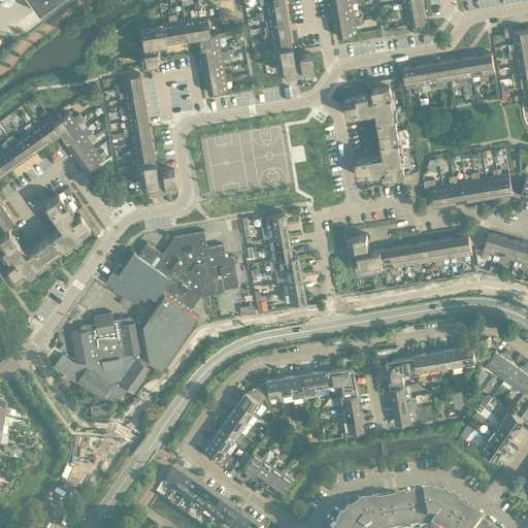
[(29,0),(38,12),(56,0),(29,0)]
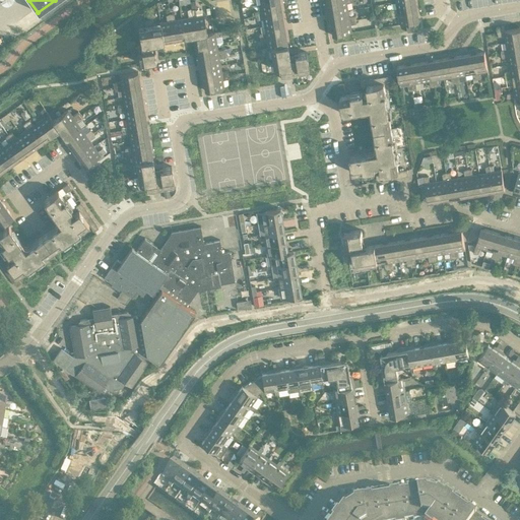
[(352,2),(351,0),(336,0),(326,2),(328,12),(347,9),(346,3),(352,2)]
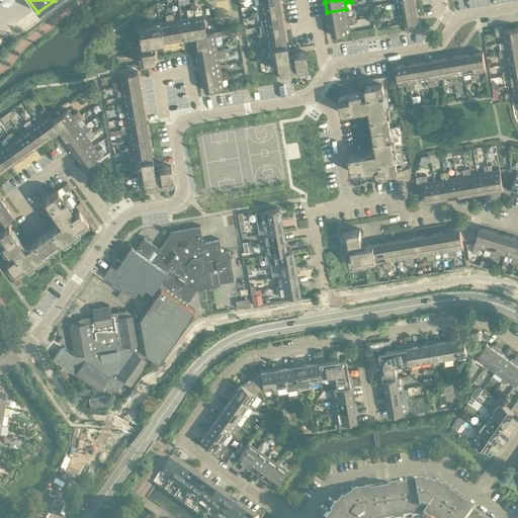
[(389,9),(389,13),(415,9),(413,0),(401,0),(394,1),(395,8),(389,9)]
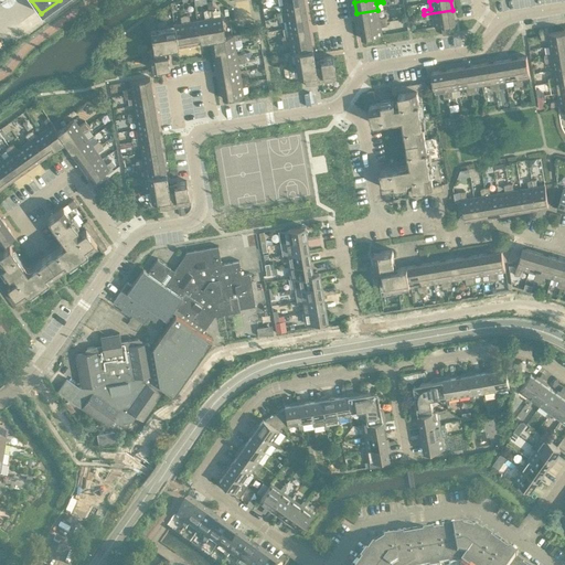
[(278,12),(277,18),(306,12),(304,1),(283,4),(284,11),(278,12)]
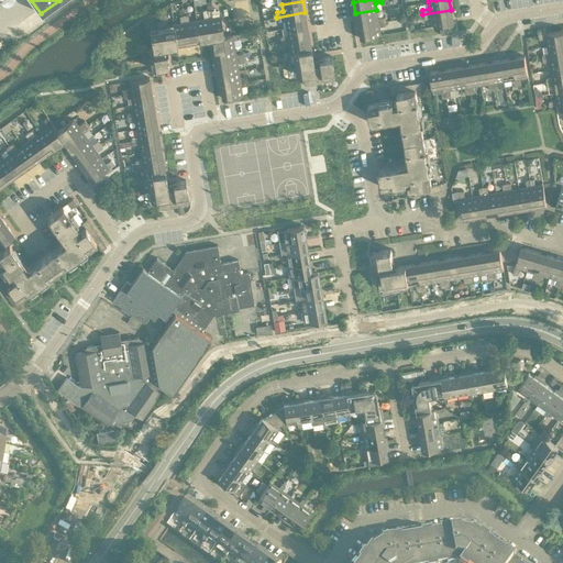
[(203,19),(196,20),(200,41),(211,39),(207,9),(202,11),(203,19)]
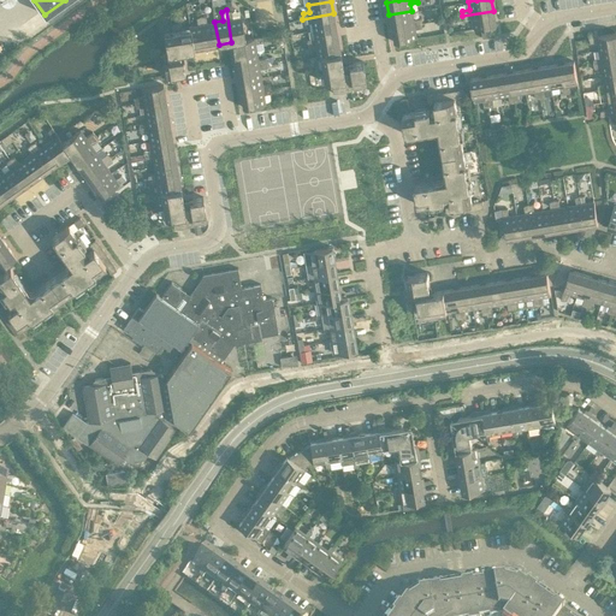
[(246,40),(244,40),(241,17),(232,19),(231,11),(226,10),(231,42),(246,40)]
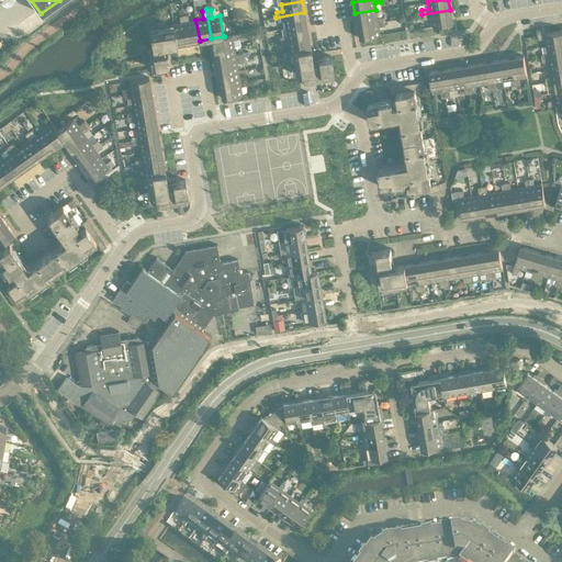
[(357,25),(384,21),(383,17),(377,18),(375,10),(355,13),(357,25)]
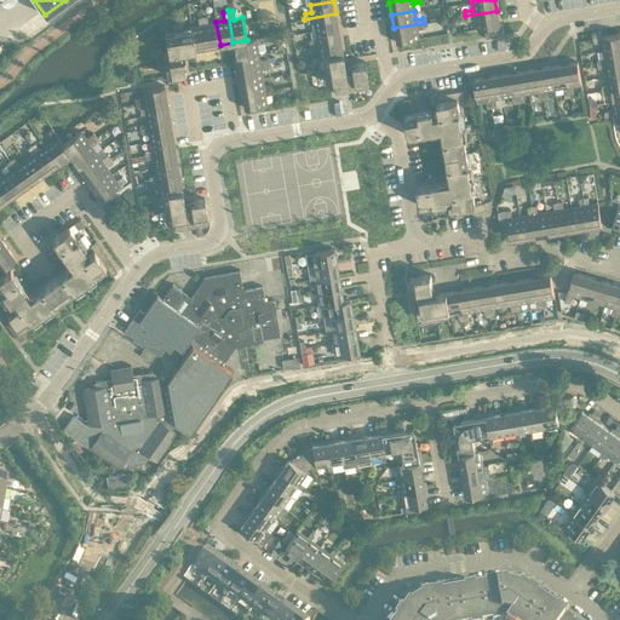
[(497,11),(465,16),(468,21),(474,19),(476,28),(499,24),(497,11)]
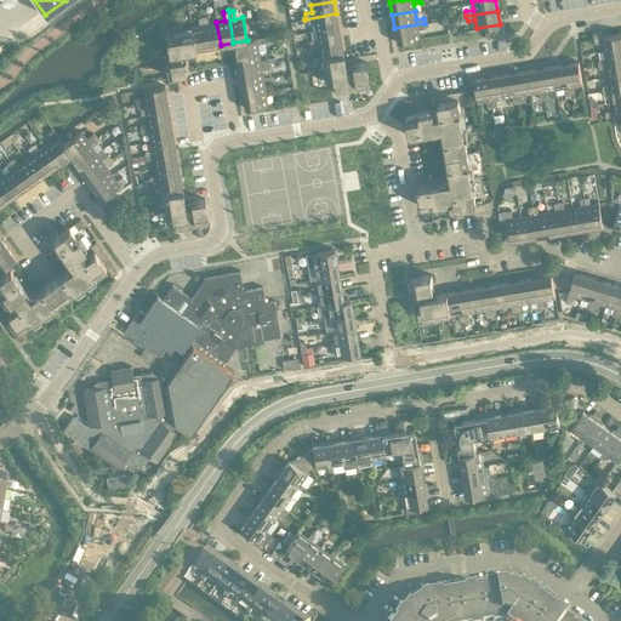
[(314,22),(315,30),(339,27),(336,13),(305,20),(307,23),(314,22)]
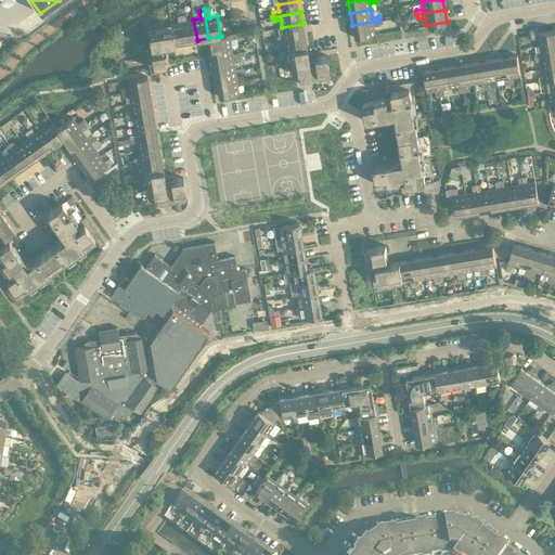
[(173,43),(185,42),(181,14),(177,16),(178,22),(170,24),(170,26),(171,26),(173,43)]
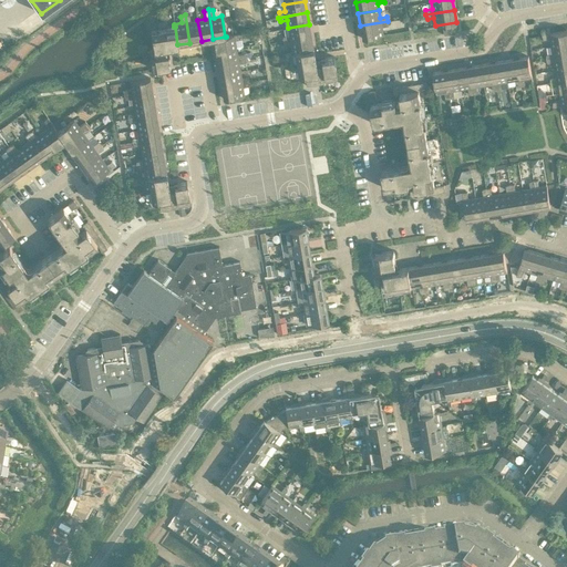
[(189,14),(185,14),(189,43),(202,41),(197,20),(191,21),(189,14)]
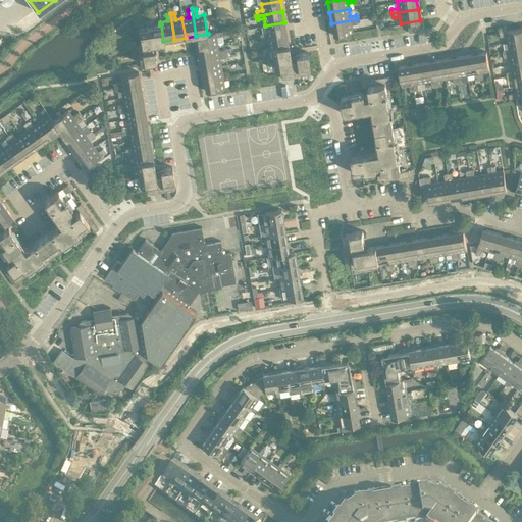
[(357,19),(331,23),(333,35),(353,32),(351,24),(357,23),(357,19)]
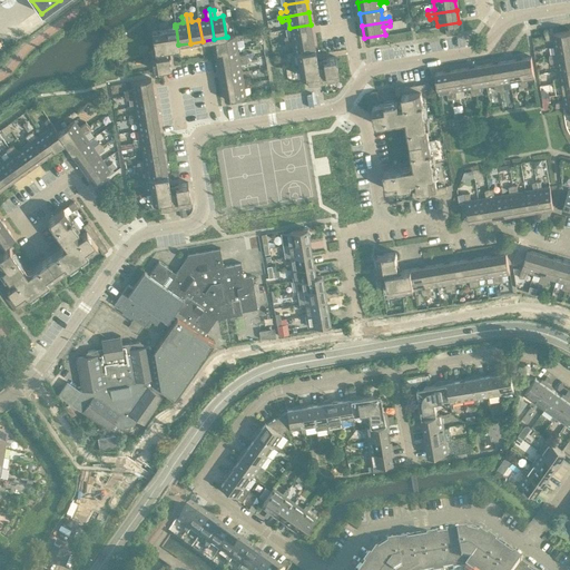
[(167,47),(178,45),(176,27),(175,27),(168,28),(167,22),(163,22),(158,23),(159,29),(151,30),(154,49),(149,49),(148,45),(143,46),(141,50),(144,57),(145,61),(150,60),(151,69),(170,66),(167,47)]
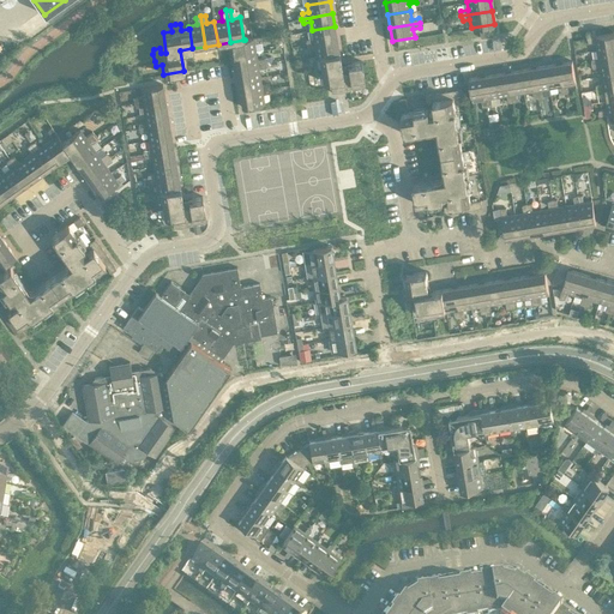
[(337,40),(335,26),(312,30),(313,38),(306,40),(306,44),(337,40)]
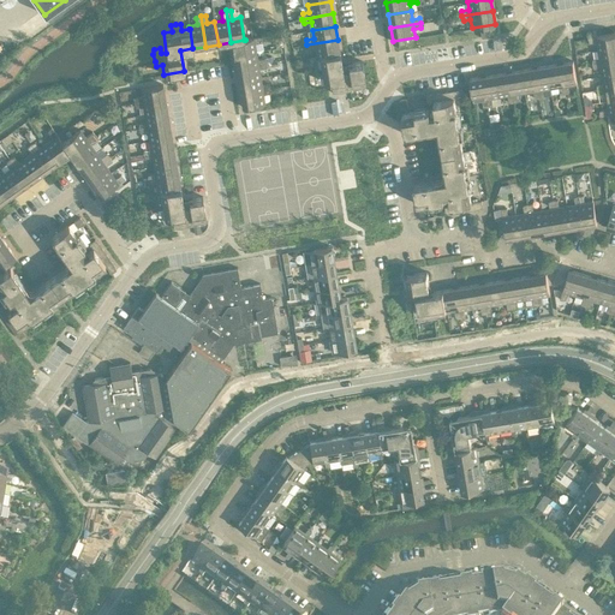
[(597,41),(598,49),(614,46),(614,33),(596,36),(596,37),(589,39),(590,42),(597,41)]
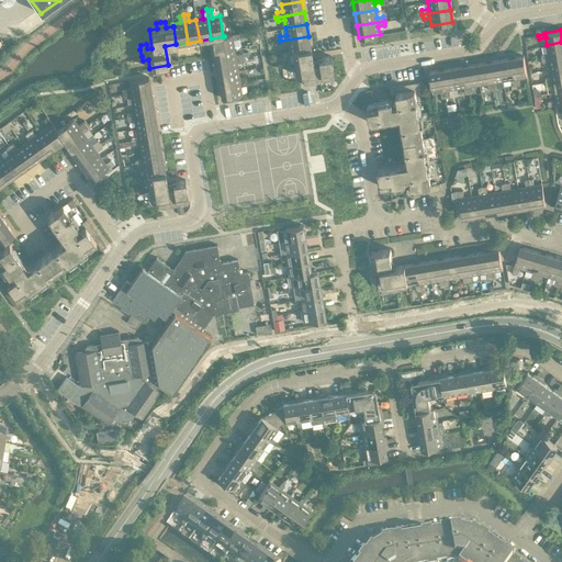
[(211,38),(213,51),(234,47),(233,40),(240,38),(240,33),(231,34),(223,36),(224,36),(211,38)]
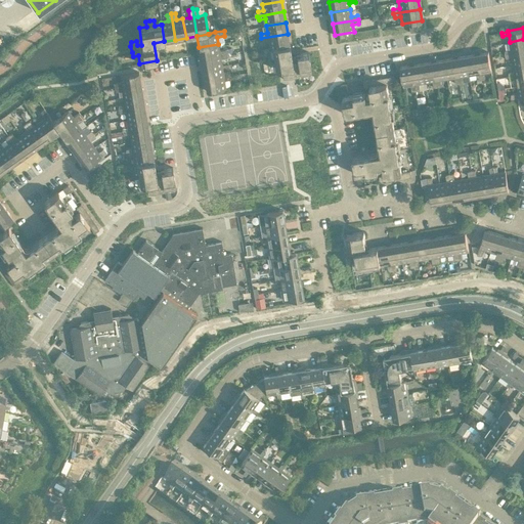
[(270,48),(272,48),(272,47),(289,44),(288,34),(261,38),(263,42),(268,41),(270,48)]
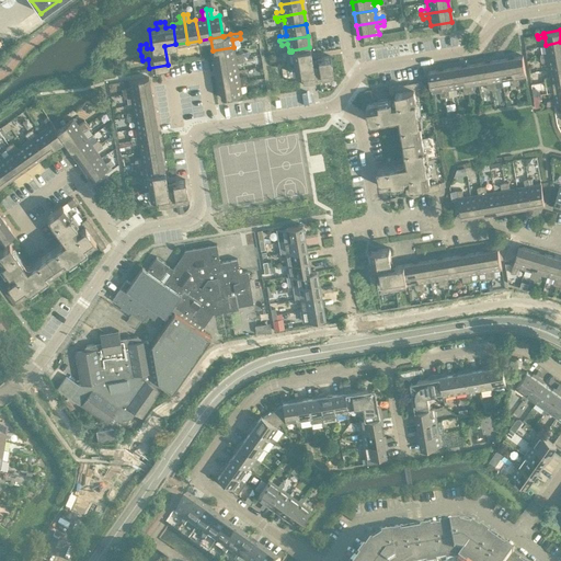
[(540,54),(540,58),(560,54),(560,42),(546,45),(547,53),(540,54)]
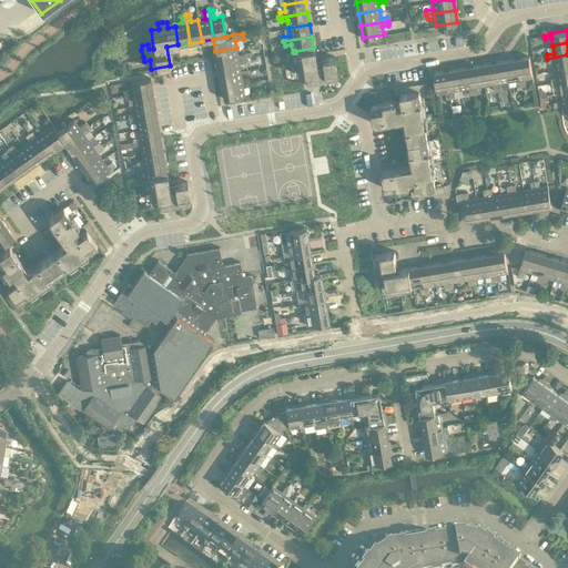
[(237,54),(236,48),(215,51),(217,62),(246,58),(244,53),(237,54)]
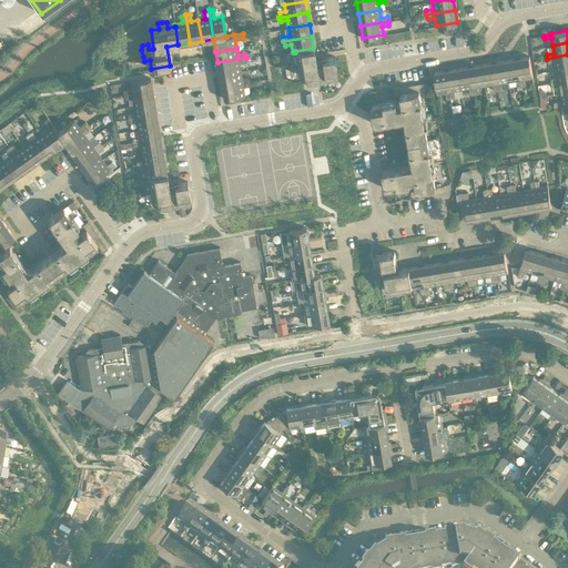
[(315,59),(313,48),(295,51),(295,52),(296,59),(291,60),(291,64),(292,68),(297,68),(298,75),(316,72),(317,78),(306,80),(306,85),(312,85),(325,83),(330,82),(328,75),(337,74),(334,56),(315,59)]
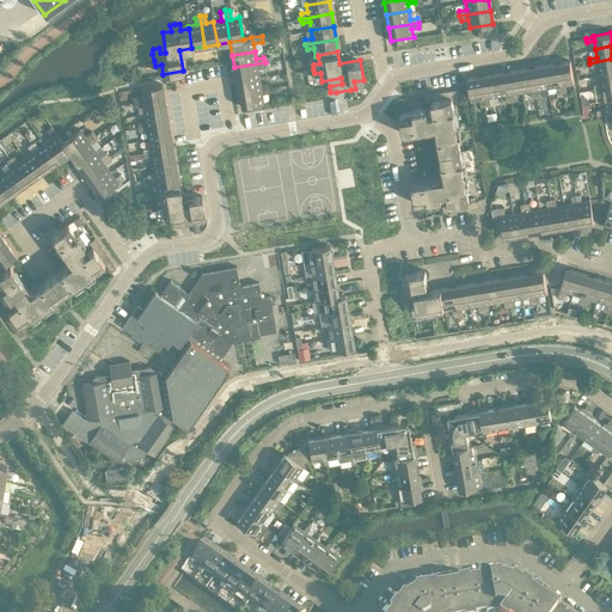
[(611,72),(611,59),(589,63),(592,68),(598,67),(600,75),(611,72)]
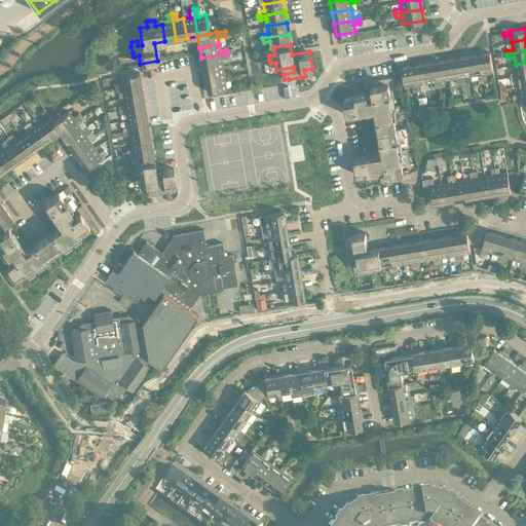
[(490,52),(479,53),(483,80),(487,79),(486,73),(493,71),(490,52)]
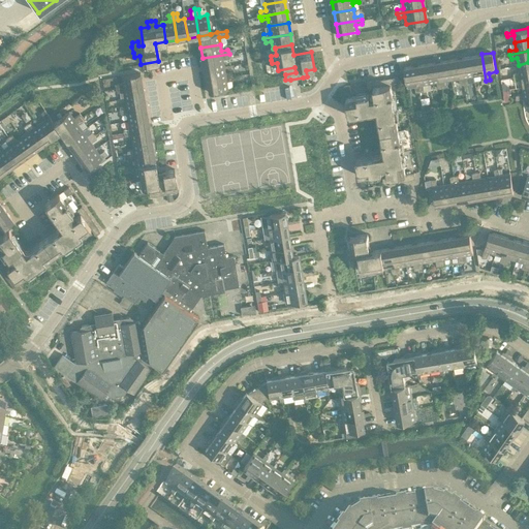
[(203,58),(205,69),(224,66),(222,59),(228,58),(229,54),(203,58)]
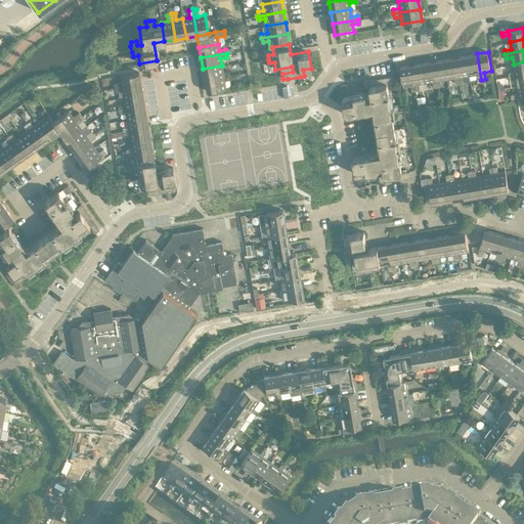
[(477,53),(466,55),(470,75),(476,74),(477,80),(481,80),(477,53)]
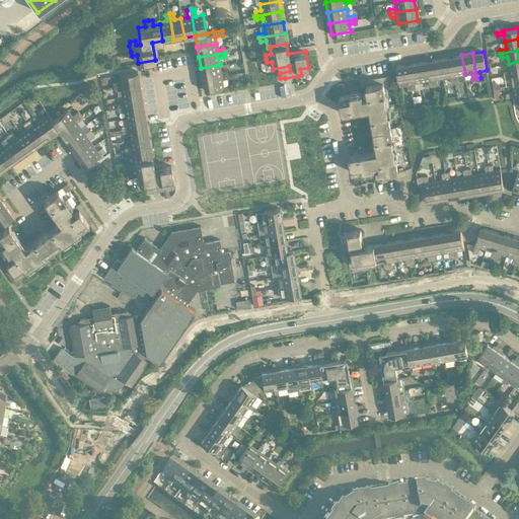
[(461,55),(451,57),(455,82),(459,81),(458,75),(465,74),(461,55)]
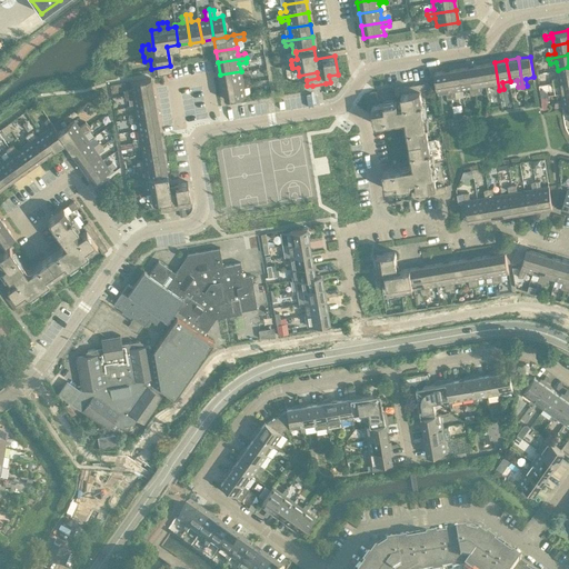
[(495,62),(482,65),(486,86),(493,83),(495,90),(499,90),(495,62)]
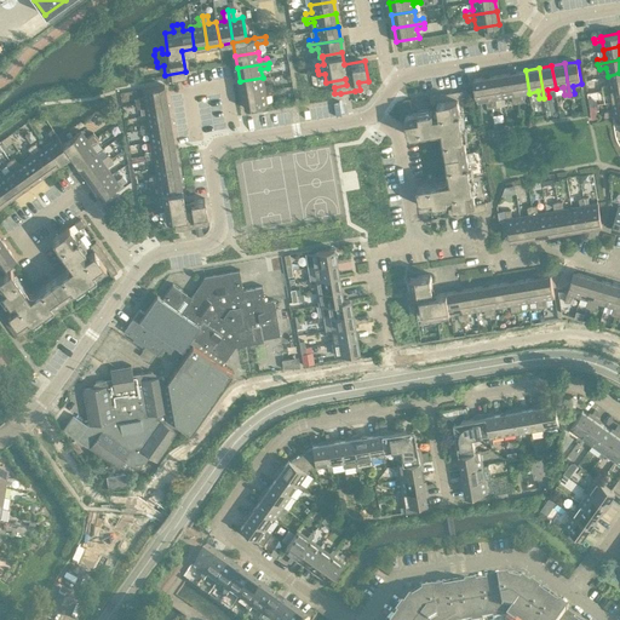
[(521,95),(529,93),(526,70),(512,73),(518,103),(522,102),(521,95)]
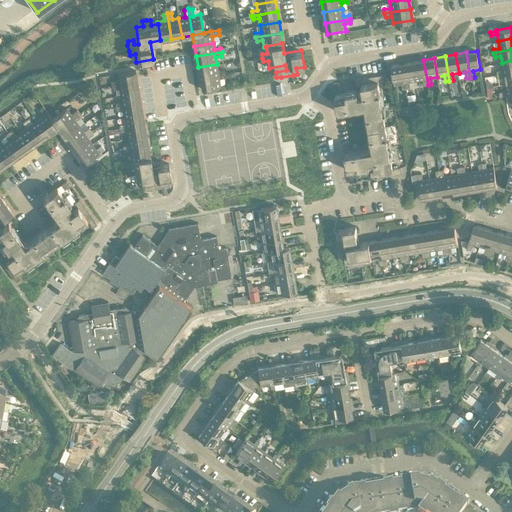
[(424,85),(428,85),(423,60),(413,61),(416,80),(423,79),(424,85)]
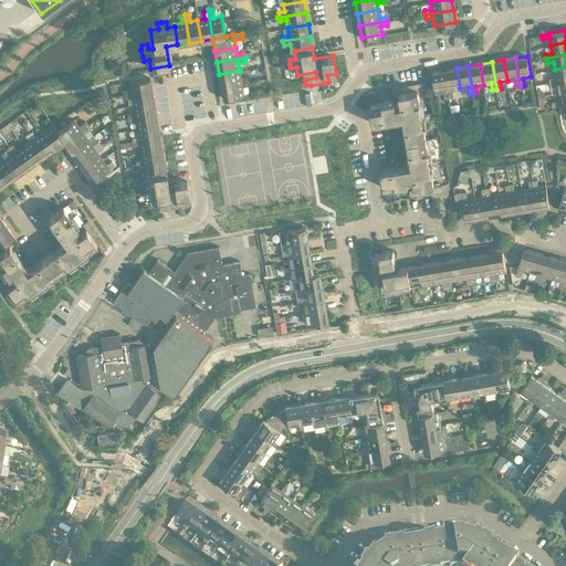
[(565,79),(565,66),(555,70),(556,76),(549,77),(549,82),(565,79)]
